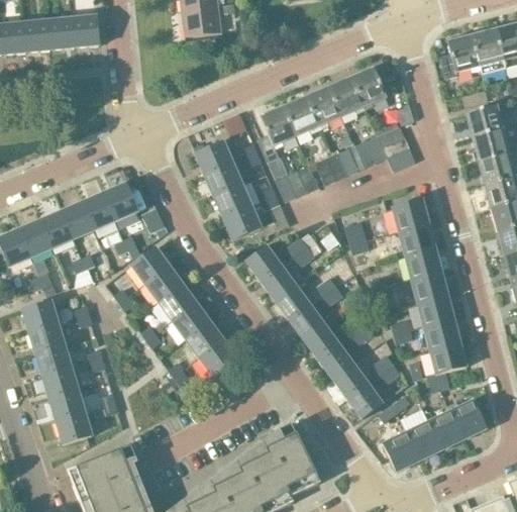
[(214,4),(214,0),(179,0),(180,8),(214,4)]
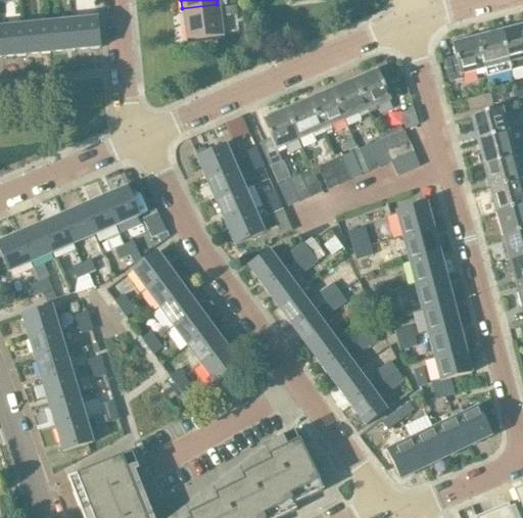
[(220,31),(217,4),(182,8),(185,35),(220,31)]
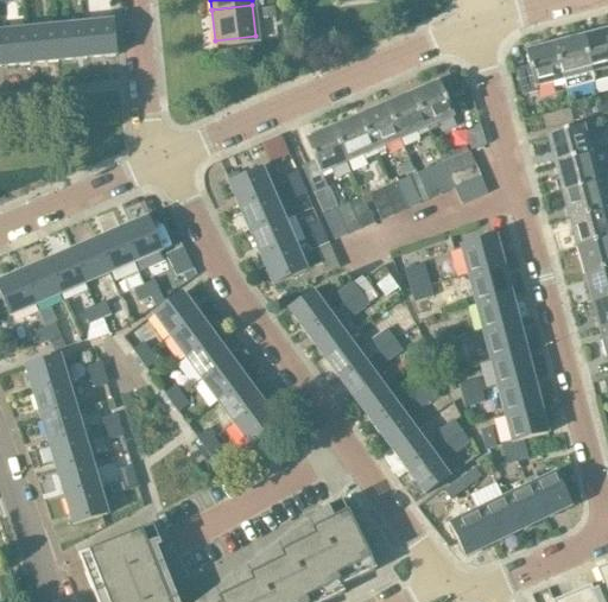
[(114,50),(111,17),(81,20),(84,52),(114,50)]
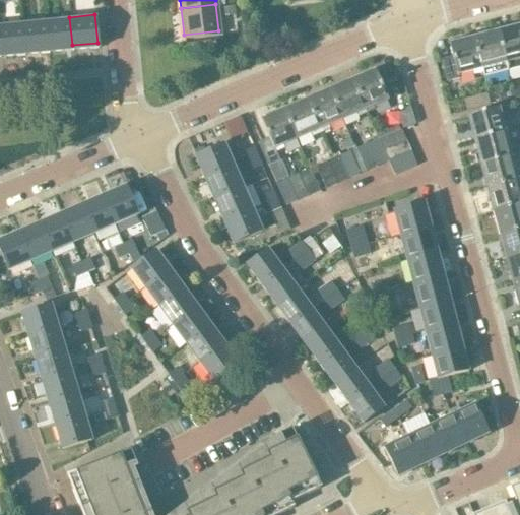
[(72,45),(69,17),(46,19),(48,48),(72,45)]
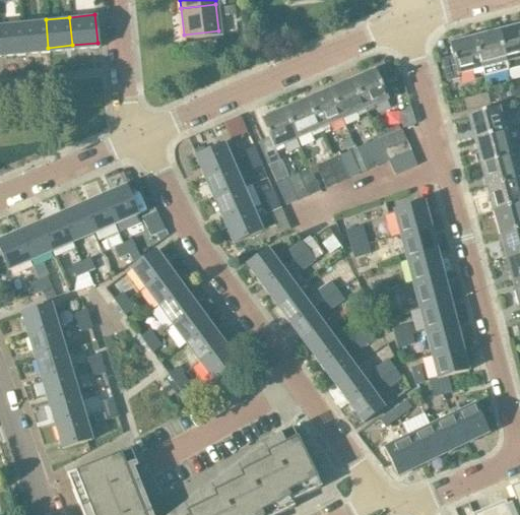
[(48,48),(46,19),(21,22),(23,50),(48,48)]
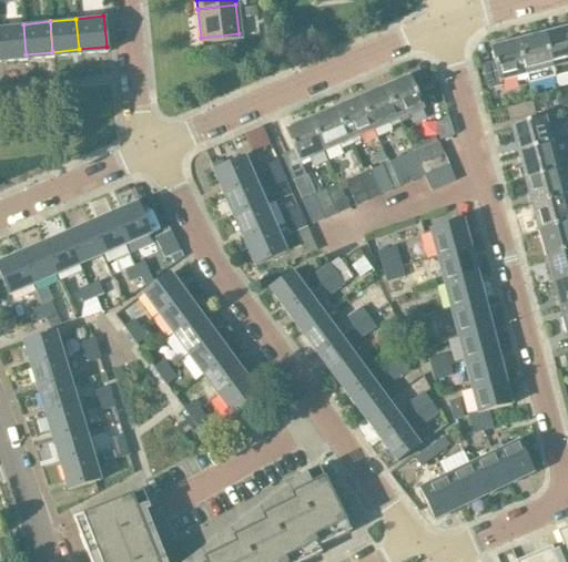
[(0,57),(26,54),(23,24),(0,26),(0,57)]
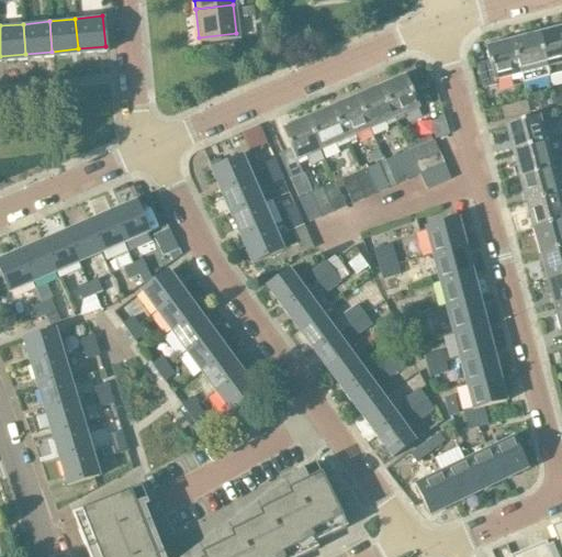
[(561,24),(539,31),(548,66),(549,73),(561,68),(561,24)]
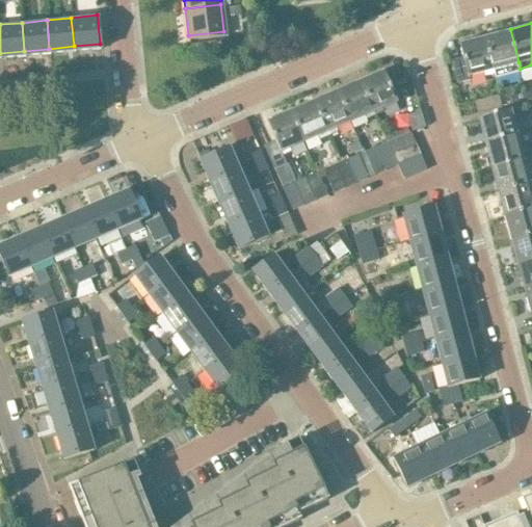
[(510,29),(485,35),(494,69),(496,75),(520,69),(519,62),(510,29)]
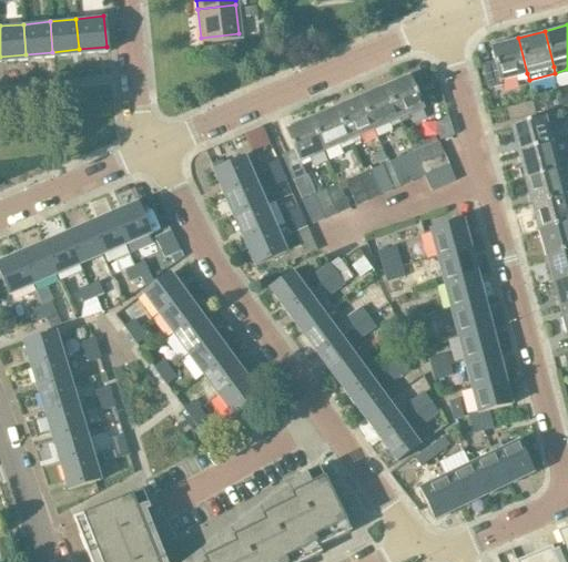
[(527,73),(518,38),(492,44),(495,59),(483,62),(489,87),(501,83),(501,80),(527,73)]
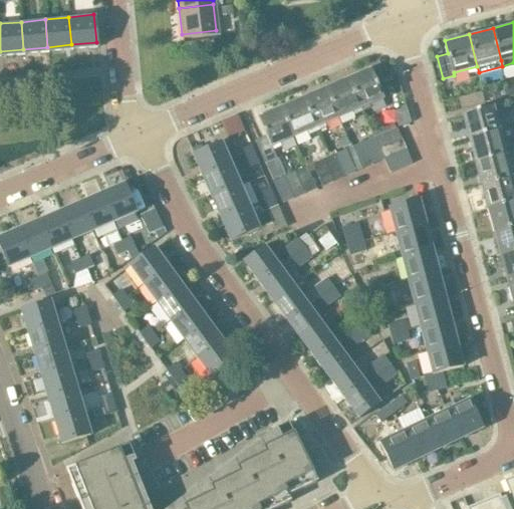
[(383,97),(370,66),(348,75),(361,106),(383,97)]
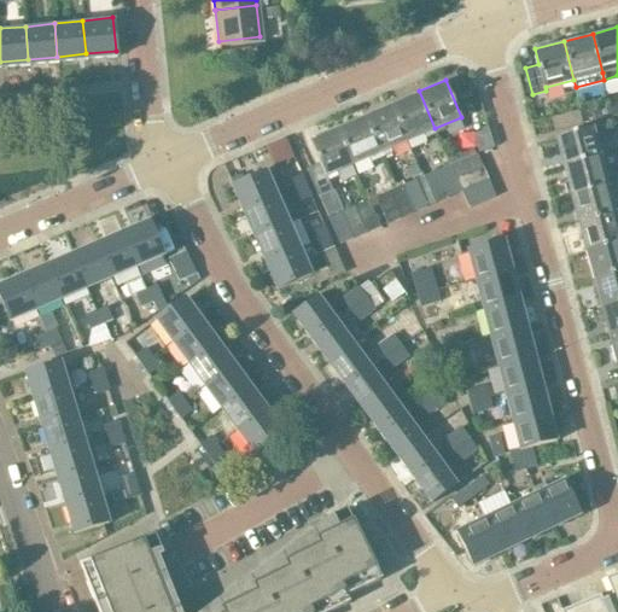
[(435,128),(419,91),(391,103),(407,140),(435,128)]
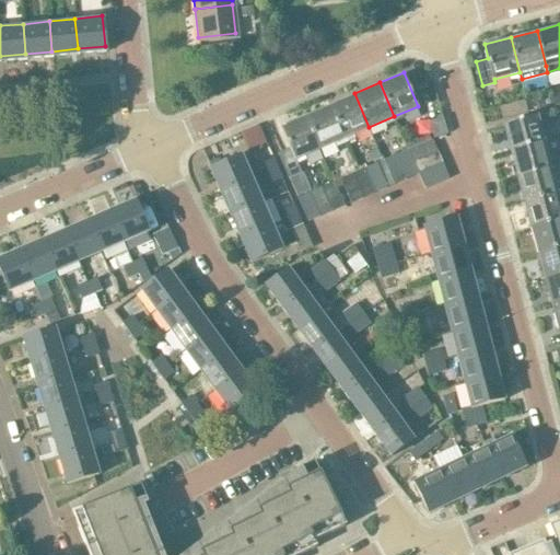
[(553,103),(559,101),(559,89),(550,92),(553,103)]
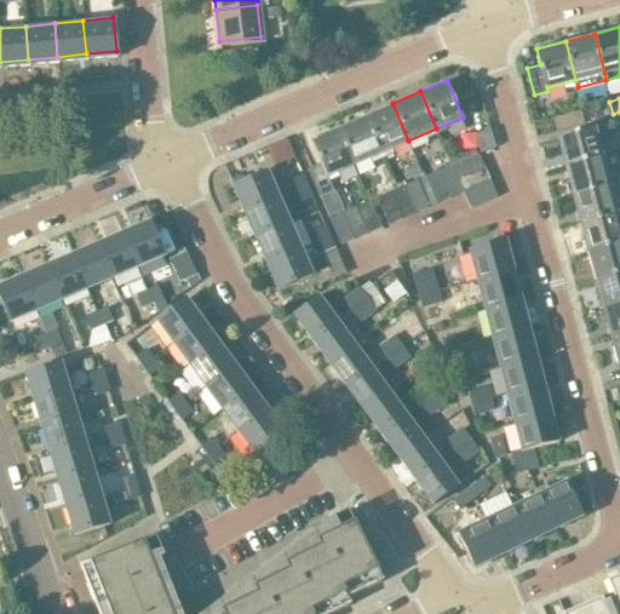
[(613,114),(609,102),(592,107),(595,119),(613,114)]
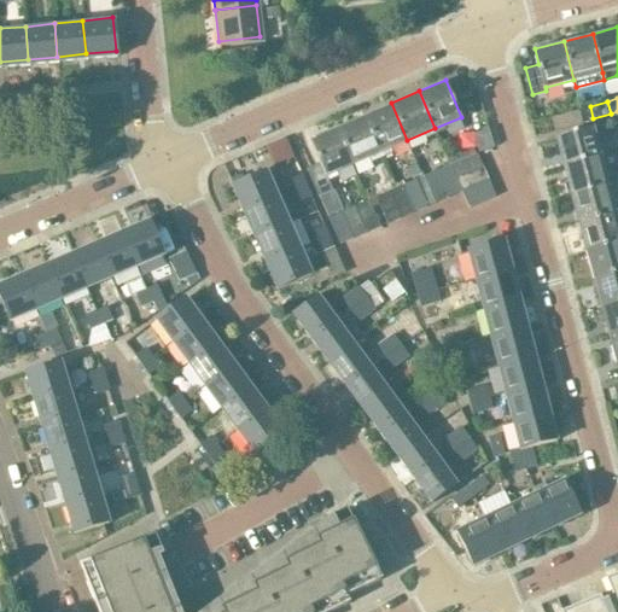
[(407,140),(391,103),(365,114),(380,151),(407,140)]
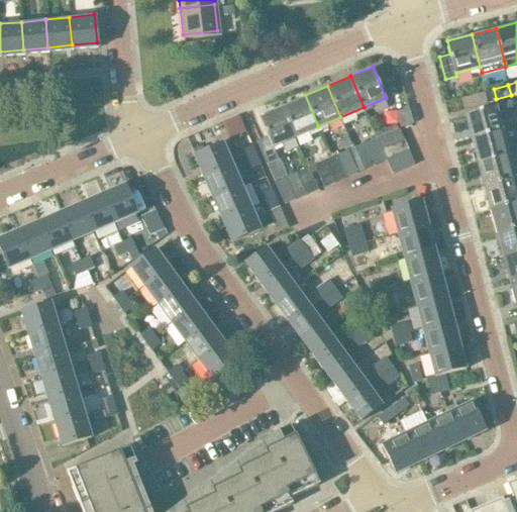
[(461,107),(485,101),(482,89),(458,96),(461,107)]
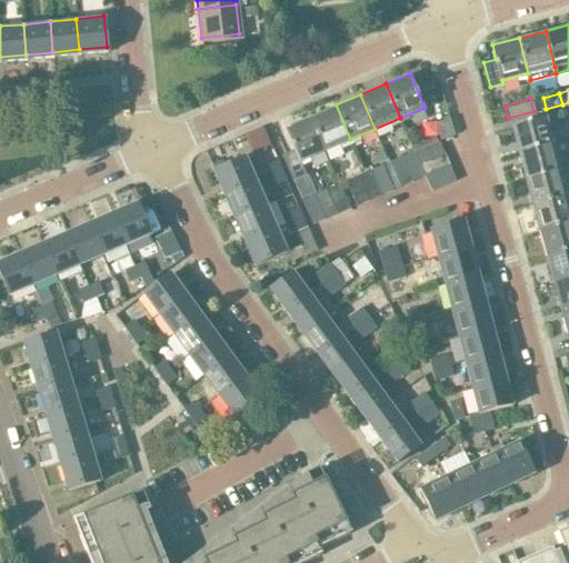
[(436,99),(427,103),(432,113),(440,110),(436,99)]
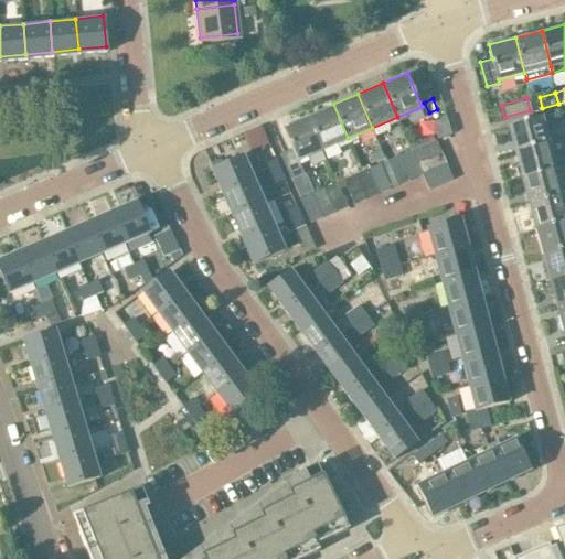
[(348,138),(333,104),(309,115),(323,149),(348,138)]
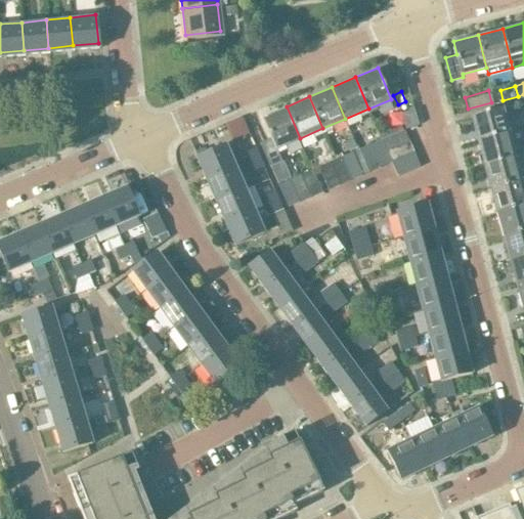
[(300,138),(287,106),(262,117),(270,135),(259,140),(269,164),(281,159),(277,147),(300,138)]
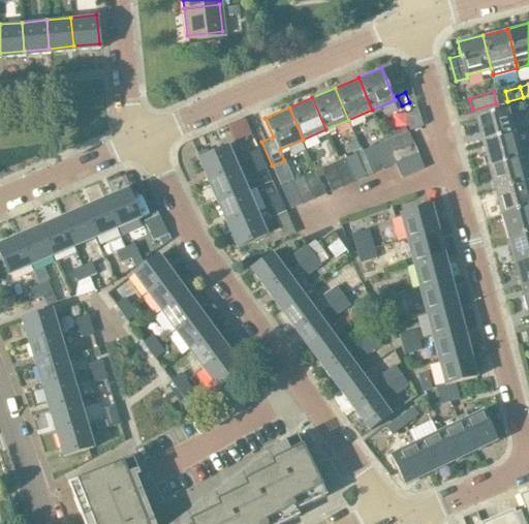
[(515,131),(509,108),(476,117),(483,141),(515,131)]
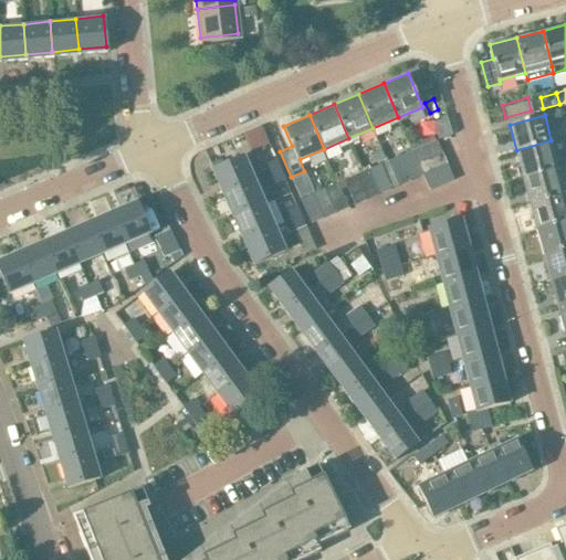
[(442,149),(437,138),(412,148),(418,160),(442,149)]
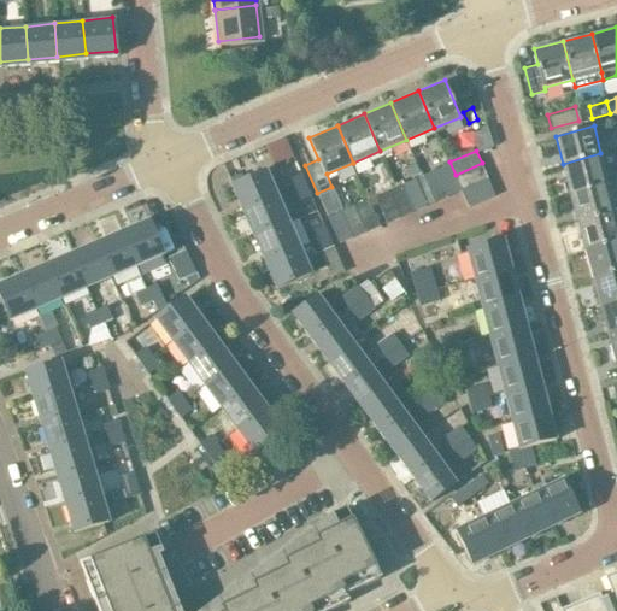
[(609,182),(600,153),(563,164),(570,193),(609,182)]
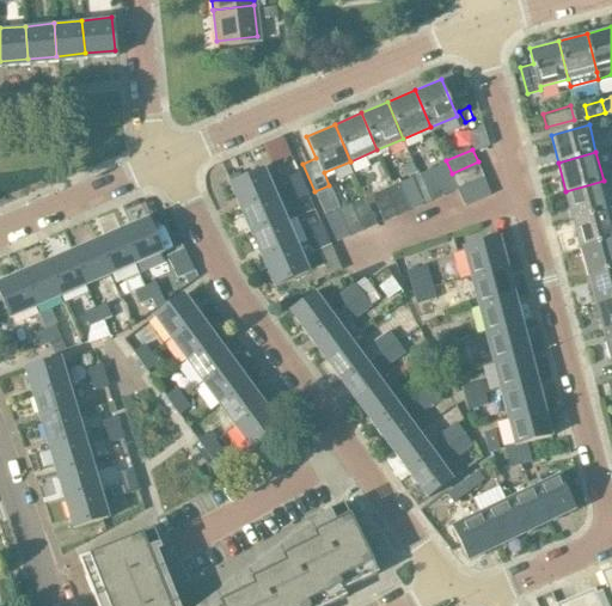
[(410,157),(398,161),(403,171),(414,166),(410,157)]
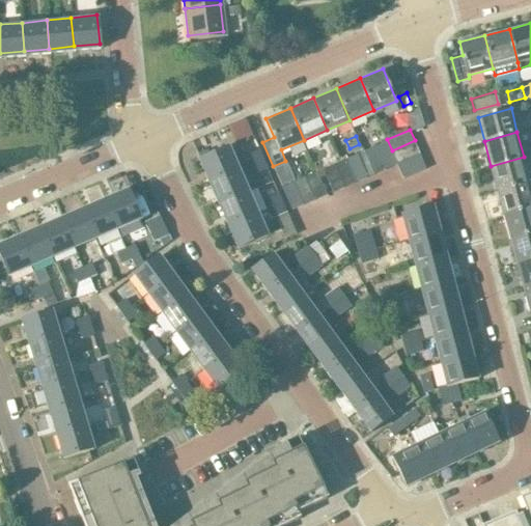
[(397,162),(392,150),(387,139),(375,144),(385,167),(397,162)]
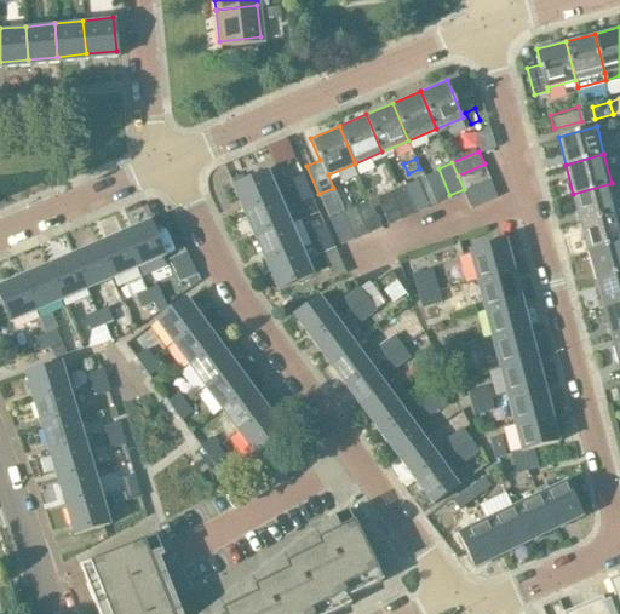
[(491,178),(484,164),(458,176),(464,189),(491,178)]
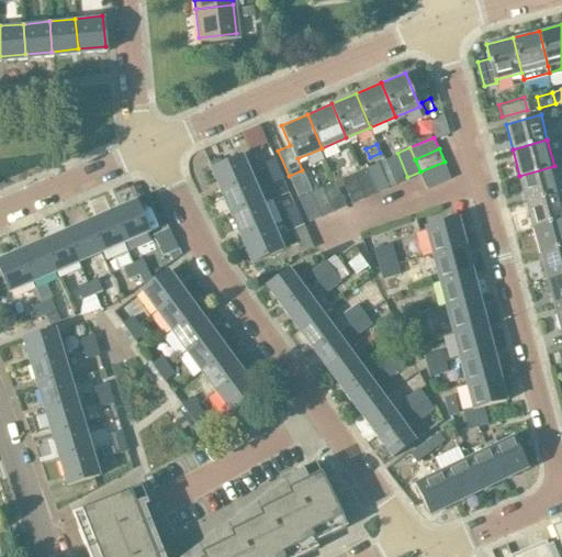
[(407,177),(397,153),(385,157),(396,182),(407,177)]
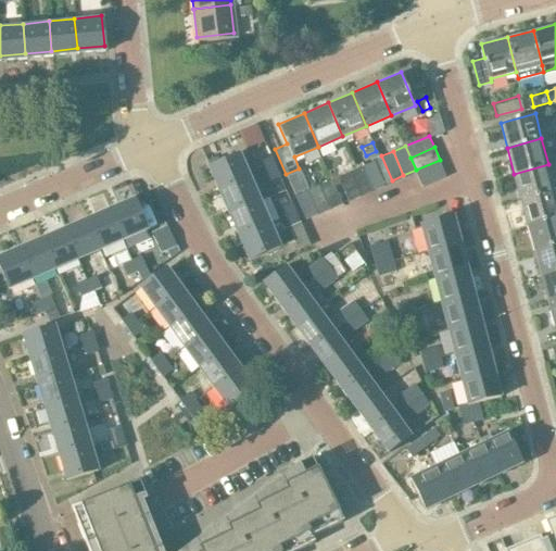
[(249,175),(239,152),(210,164),(219,188),(249,175)]
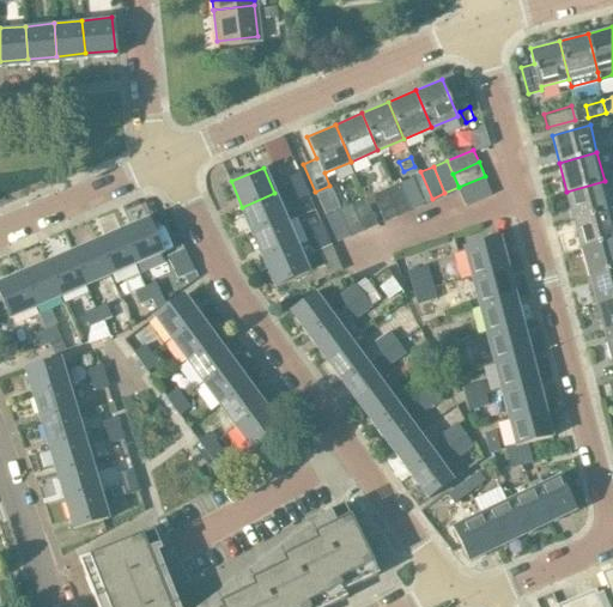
[(303,181),(298,170),(285,175),(290,187),(303,181)]
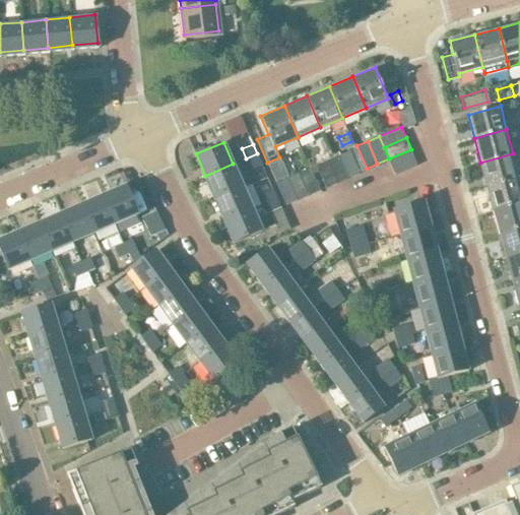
[(360,172),(349,149),(339,153),(348,176),(360,172)]
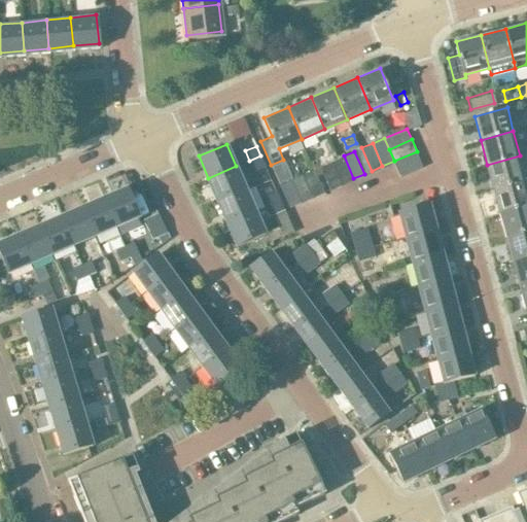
[(423,165),(417,151),(394,161),(400,175),(423,165)]
